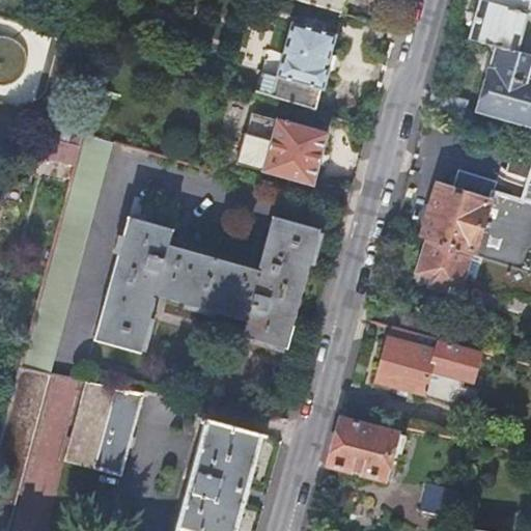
[(298,0),(298,1),(341,14),(344,0),(298,0)]
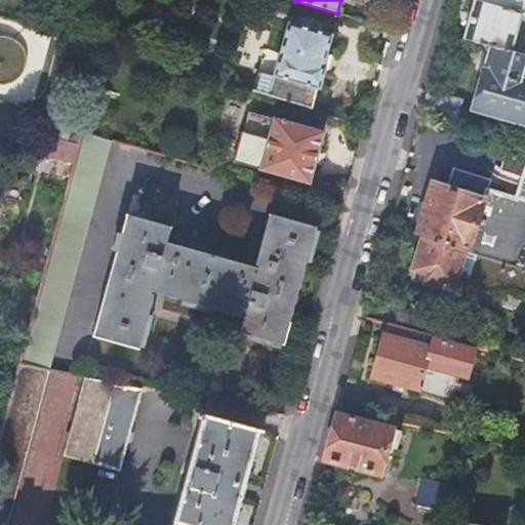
[(479,0),(476,0),(465,38),(485,44),(524,54),(524,0),(482,0),(483,1),(479,0)]
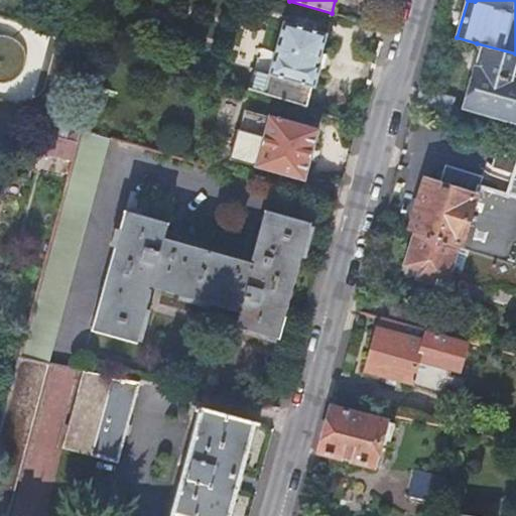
[(263,96),(305,109),(310,89),(313,90),(320,66),(317,65),(326,34),(283,22),(268,76),(253,72),(247,91),(263,96)]
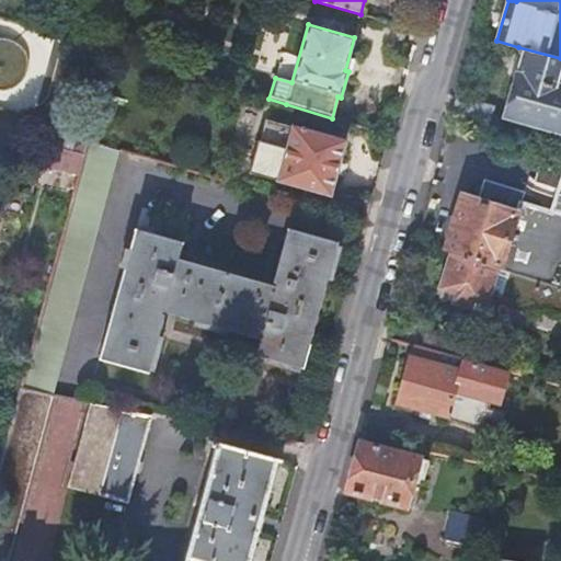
[(560,78),(560,58),(518,47),(524,58),(507,116),(526,122),(524,128),(545,134),(546,127),(560,130),(560,89),(558,89),(560,78)]
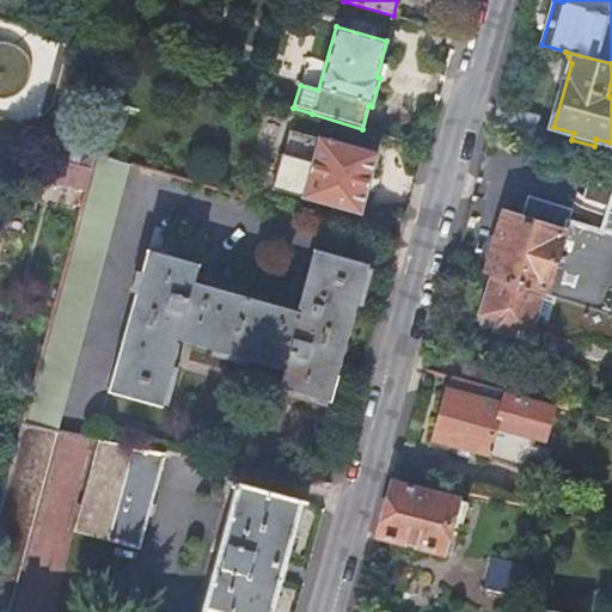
[(401,239),(405,220),(362,208),(378,152),(320,136),(313,163),(288,155),(277,191),(360,214),(357,227),(401,239)]
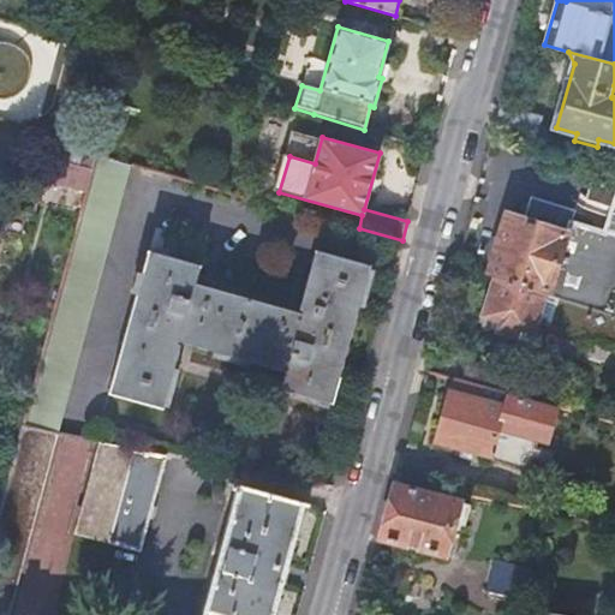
[(96,154),(54,142),(49,157),(51,159),(93,169),(96,155),(96,154)]
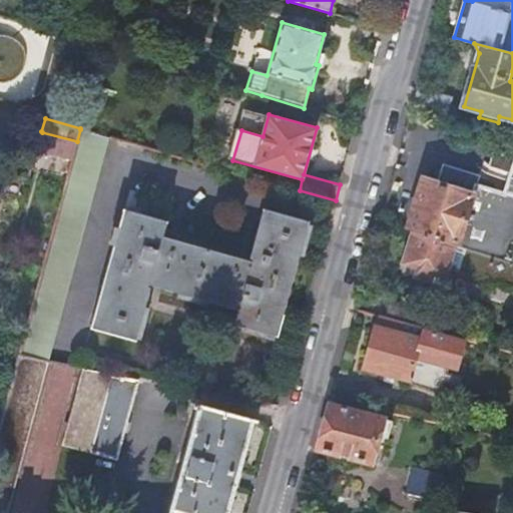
[(109,137),(80,129),(77,141),(53,232),(21,356),(20,357),(49,362),(109,137)]
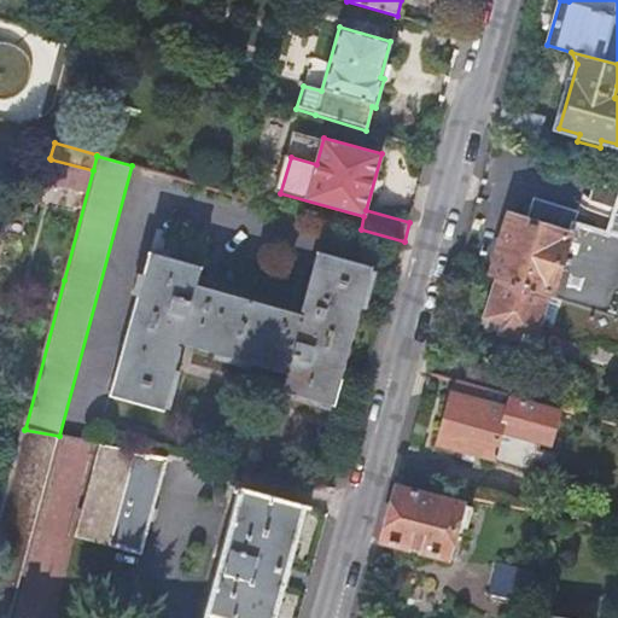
[(612,197),(614,188),(604,185),(599,198),(610,202),(612,197)]
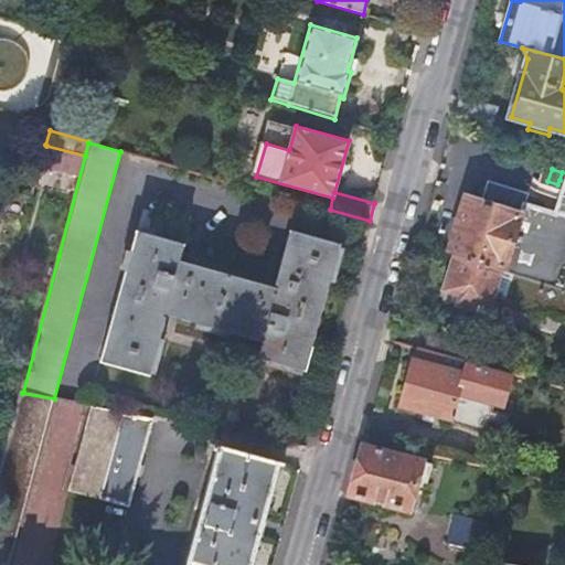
[(459,221),(449,254),(451,255),(455,255),(456,256),(486,265),(505,272),(507,272),(560,288),(563,289),(564,289),(564,286),(563,286),(564,277),(564,276),(564,274),(564,193),(561,192),(555,211),(524,201),(528,193),(514,189),(513,195),(491,189),(487,202),(467,195),(459,221)]
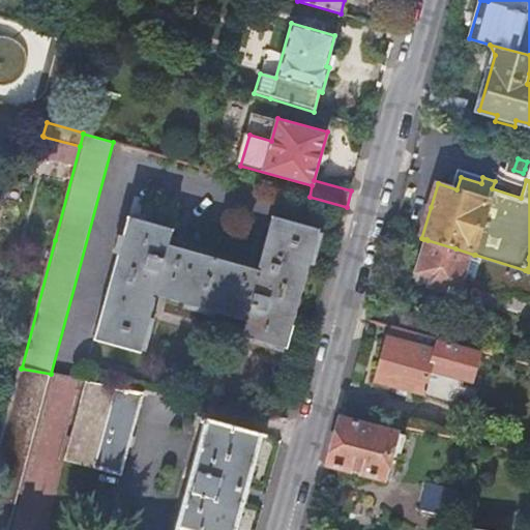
[(156,297),(153,297),(154,294),(246,320),(242,335),(288,348),(321,230),(272,215),(260,267),(262,268),(262,270),(169,243),(173,228),(147,221),(152,201),(136,197),(129,216),(127,215),(94,340),(142,352),(156,297)]
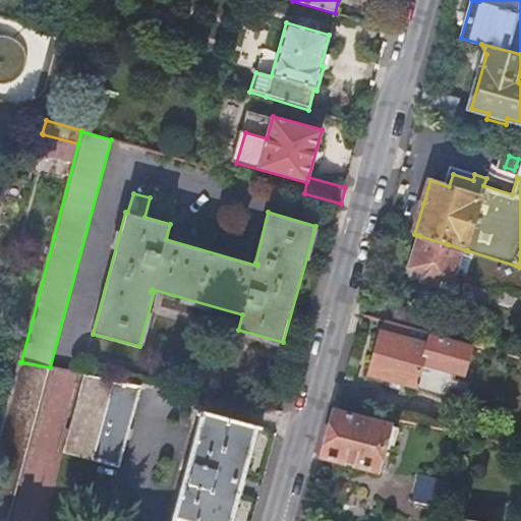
[(420,236),(419,235),(409,270),(424,275),(422,283),(453,293),(457,282),(498,293),(509,289),(520,292),(520,267),(519,267),(516,266),(467,250),(466,250),(448,244),(420,236)]
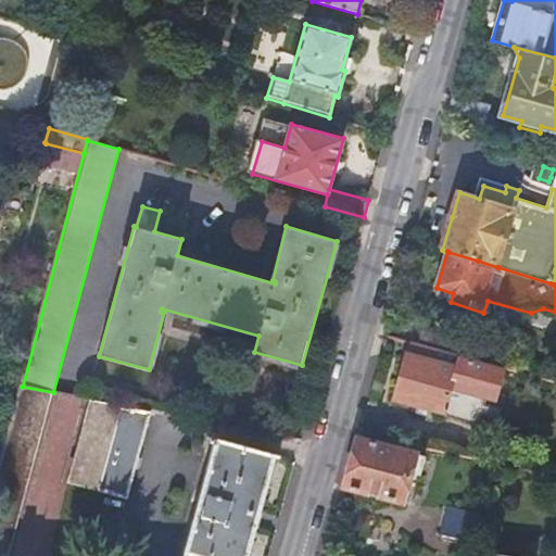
[(471,359),(484,363),(489,349),(453,339),(454,336),(425,328),(419,345),(453,354),(471,359)]
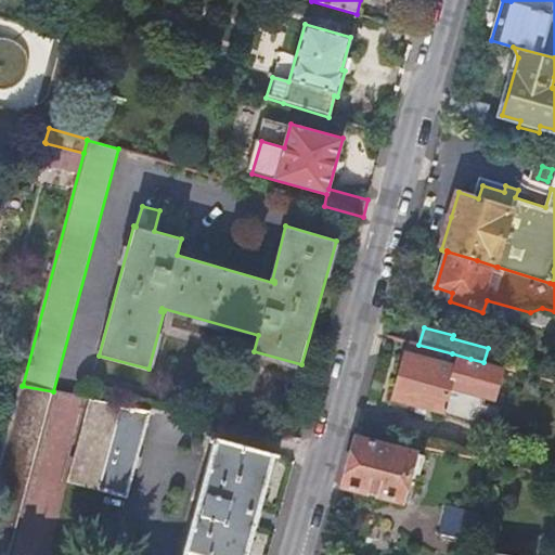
[(418,345),(411,343),(408,355),(407,355),(402,371),(394,401),(443,415),(447,421),(473,427),(480,423),(487,399),(498,391),(504,368),(483,362),(470,359),(452,353),(418,345)]
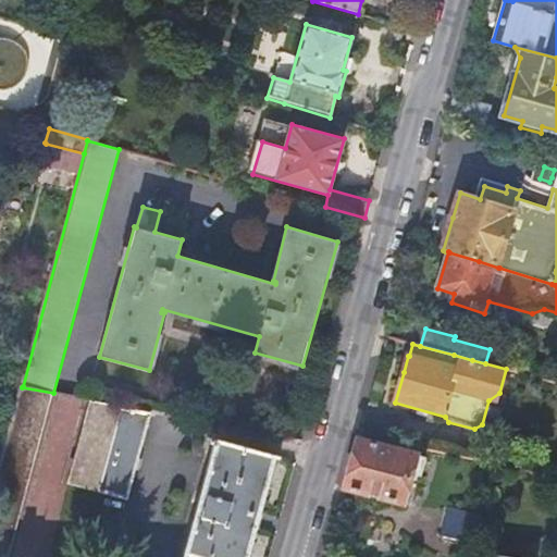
[(0,469),(0,556),(9,556),(53,393),(22,387),(0,469)]
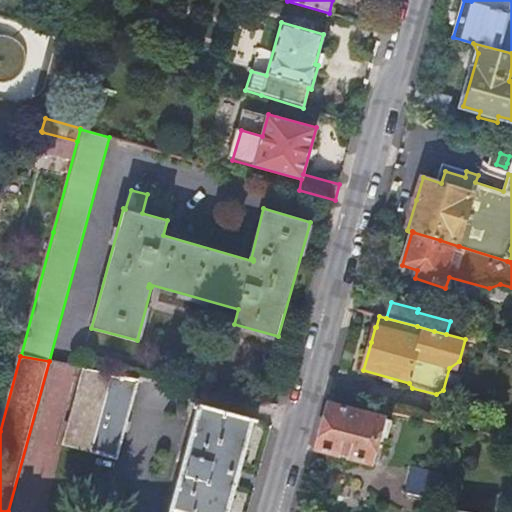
[(89,452),(112,374),(84,368),(63,445),(89,452)]
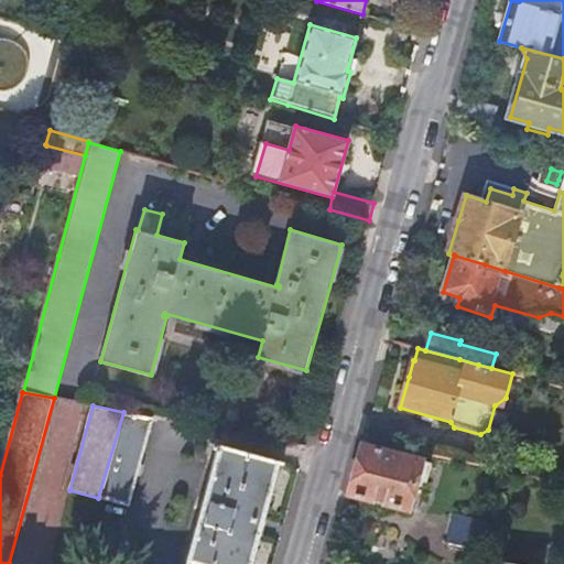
[(158,419),(123,412),(101,499),(130,507),(152,422),(156,423),(158,419)]
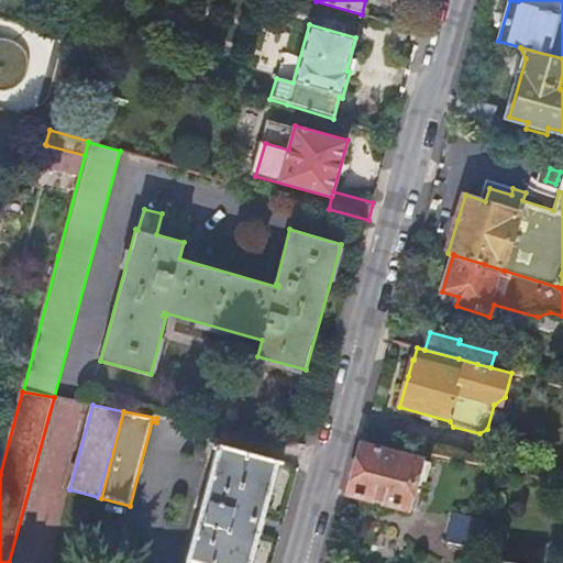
[(245,562),(246,560),(252,561),(260,532),(254,531),(258,519),(263,520),(266,508),(273,487),(268,486),(274,461),(222,445),(221,448),(214,445),(213,450),(221,452),(188,562),(245,562)]
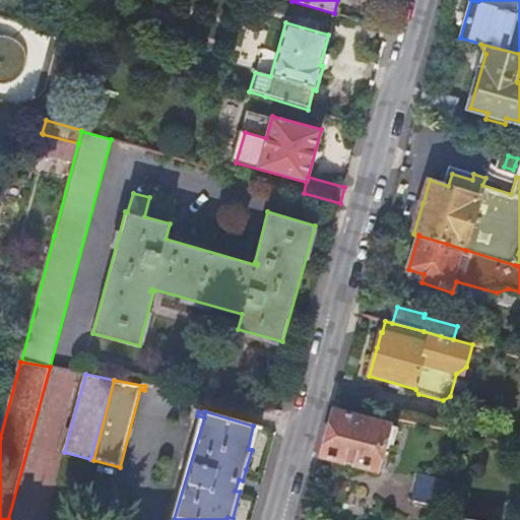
[(327,441),(322,456),(339,461),(339,464),(341,468),(353,471),(359,469),(360,467),(377,472),(384,448),(392,450),(397,430),(335,412),(327,441)]
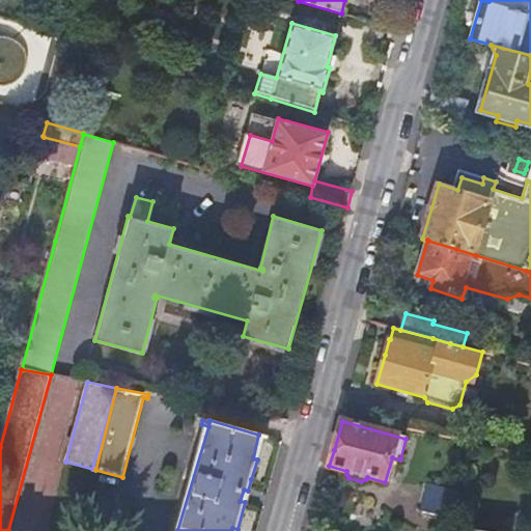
[(263,436),(258,435),(253,458),(257,459),(260,448),(263,436)]
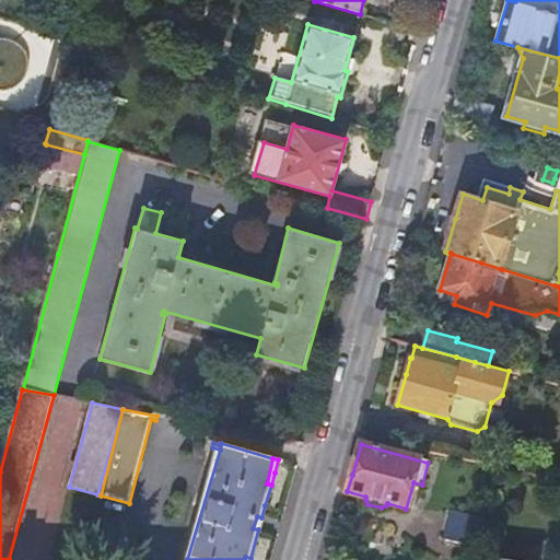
[(33,559),(43,559),(53,536),(26,526),(15,553),(33,559)]
